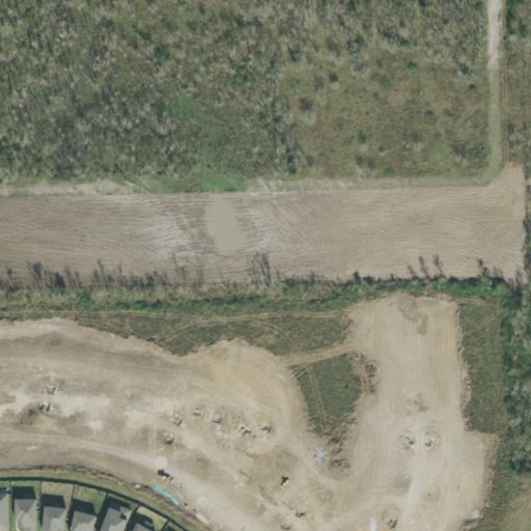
[(0,530),(8,530),(8,494),(0,494),(0,530)]
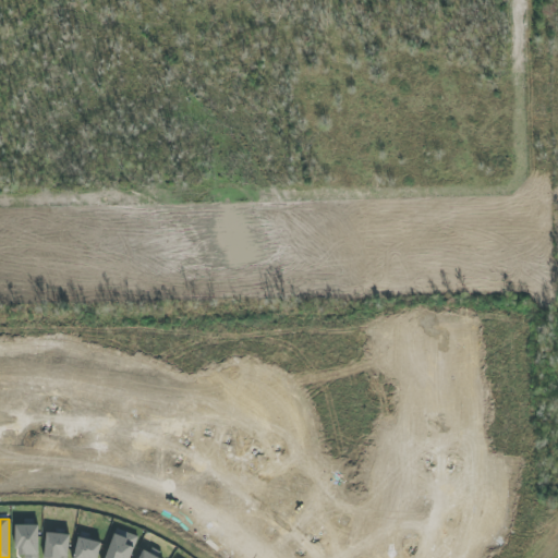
[(38,557),(39,525),(16,524),(15,557),(27,557),(38,557)]
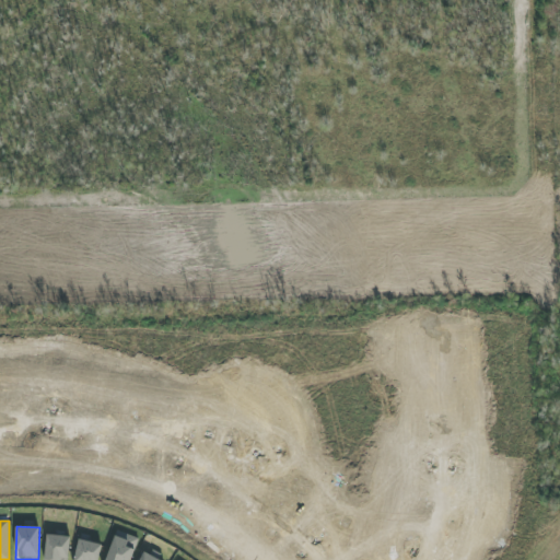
[(105,559),(130,559),(139,538),(117,531),(105,559)]
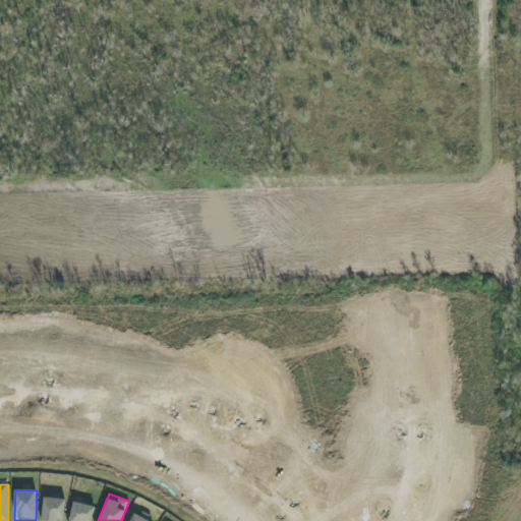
[(42,520),(63,520),(65,499),(43,498),(42,520)]
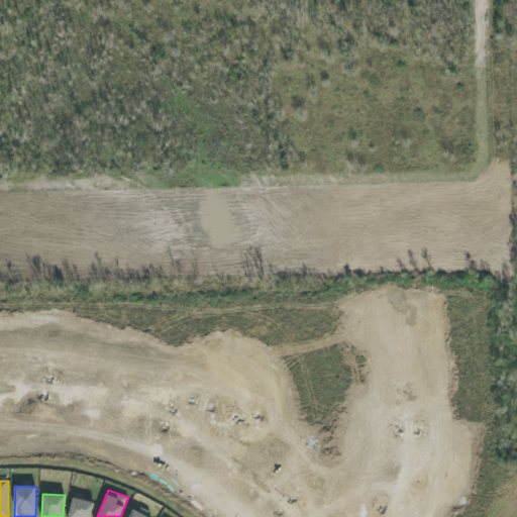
[(91,516),(94,502),(73,498),(69,516),(91,516)]
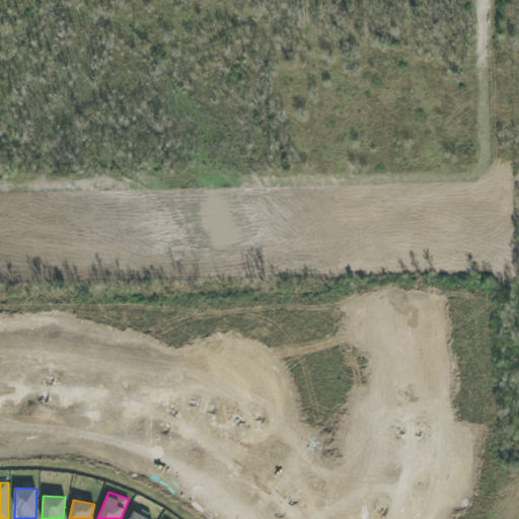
All buildings are outlined.
